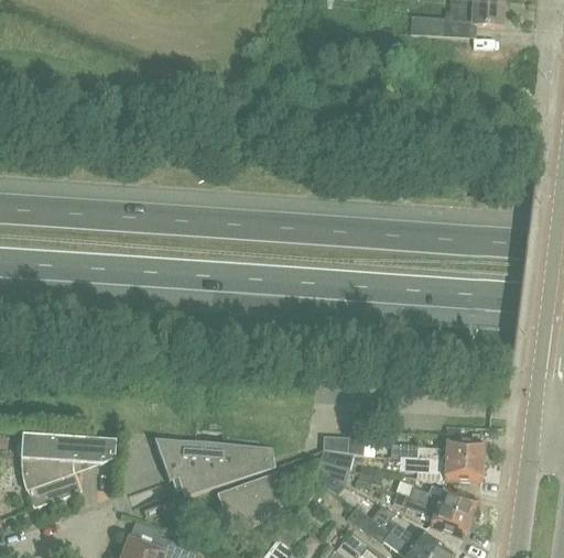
[(505,25),(506,0),(452,0),(451,10),(446,10),(446,17),(412,14),(411,33),(474,36),(474,23),(505,25)]
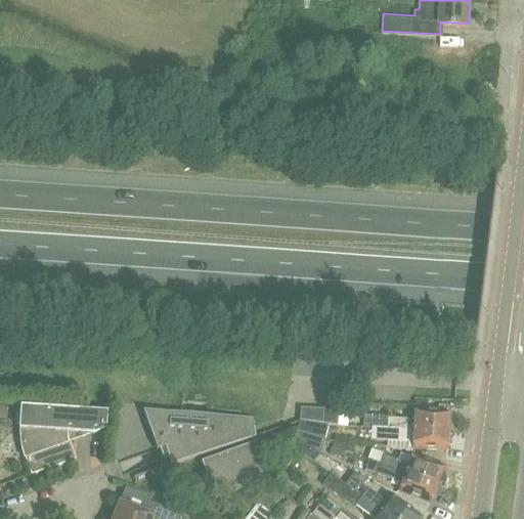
[(321,422),(328,423),(337,425),(338,398),(323,397),(321,422)]
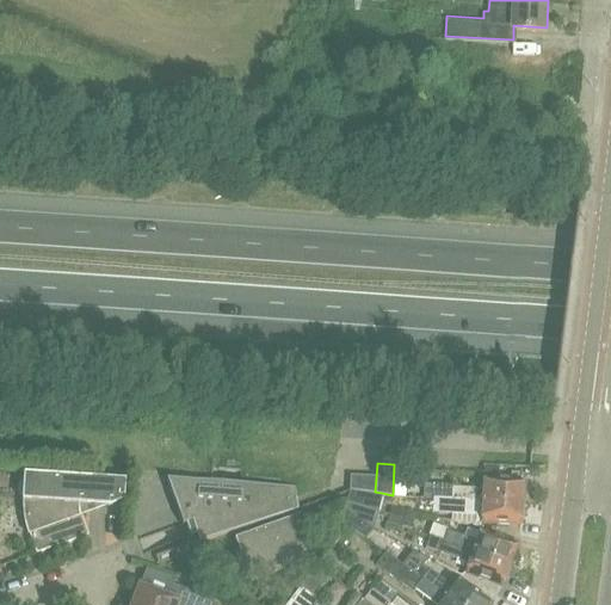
[(88,531),(81,511),(79,512),(78,500),(107,502),(123,498),(124,477),(28,470),(26,495),(29,497),(29,511),(28,511),(28,512),(26,512),(26,513),(28,514),(29,516),(34,528),(29,530),(36,550),(88,531)]
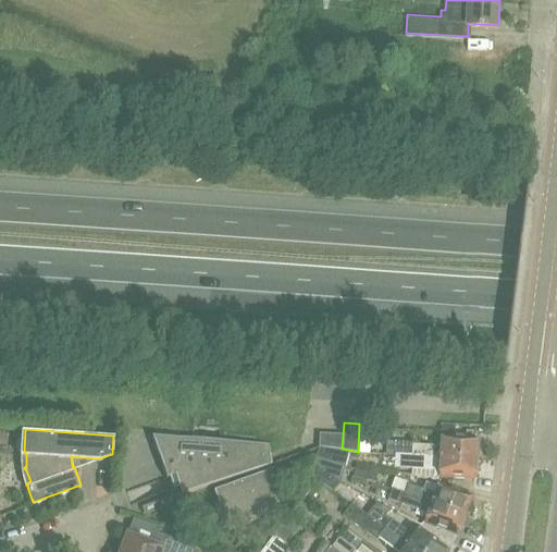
[(441,433),(442,430),(412,429),(411,453),(479,456),(479,444),(475,444),(477,436),(441,433)]
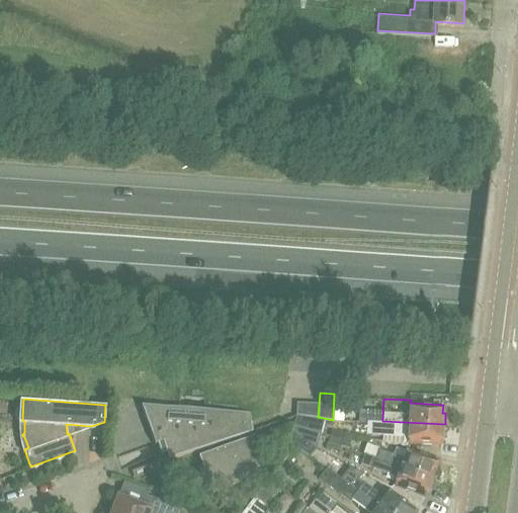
[(249,428),(247,420),(251,419),(249,410),(141,403),(154,441),(157,440),(161,451),(171,447),(173,453),(168,455),(169,456),(253,428),(253,426),(249,428)]
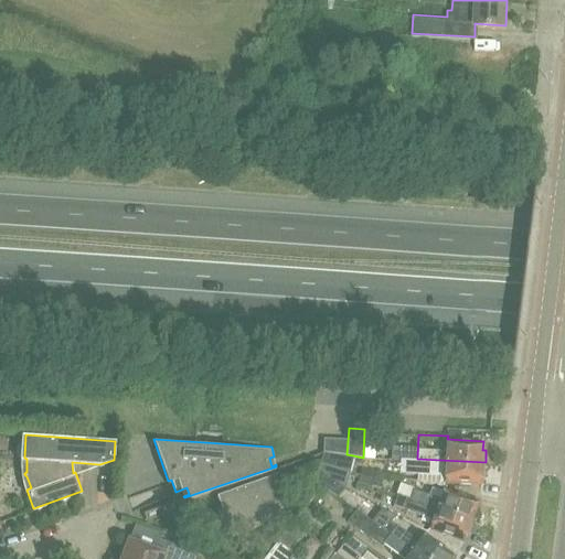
[(344,453),(323,449),(320,460),(341,466),(344,453)]
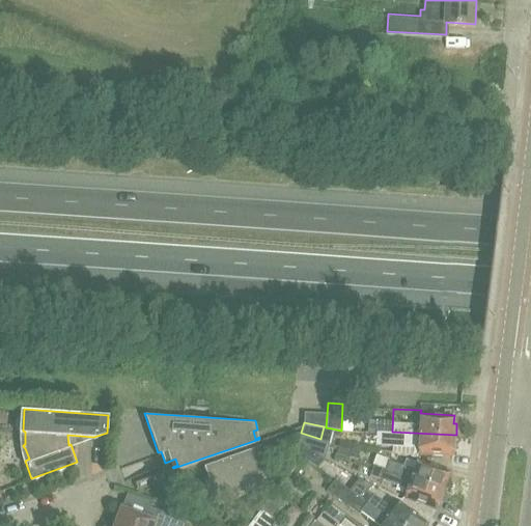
[(381,444),(391,444),(391,441),(418,442),(418,450),(452,452),(452,444),(455,444),(456,435),(392,432),(387,432),(376,431),(376,438),(376,439),(376,440),(376,441),(379,442),(380,443),(381,444)]
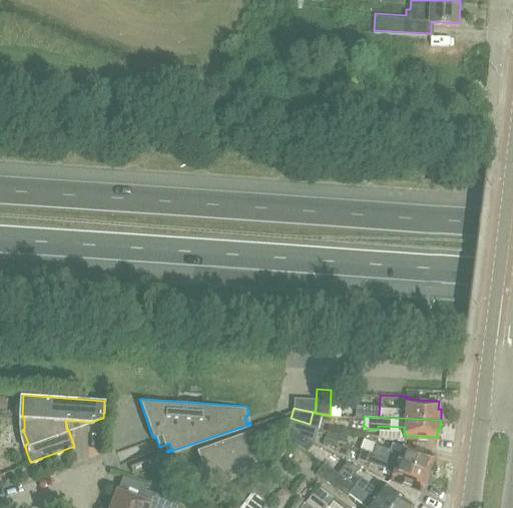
[(310,424),(291,418),(288,430),(296,436),(299,432),(313,441),(318,427),(310,424)]
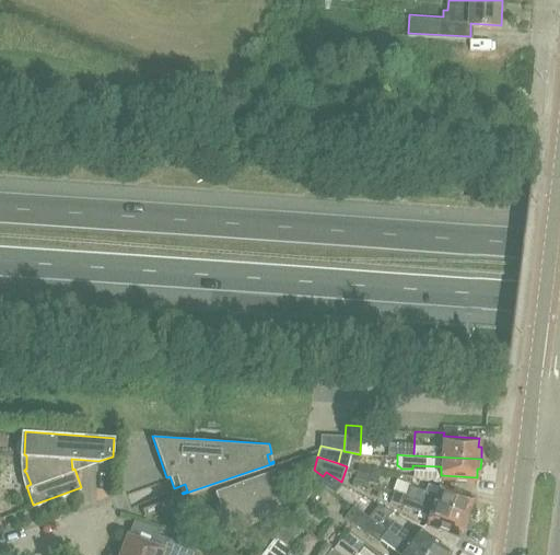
[(372,465),(360,462),(357,476),(369,478),(372,465)]
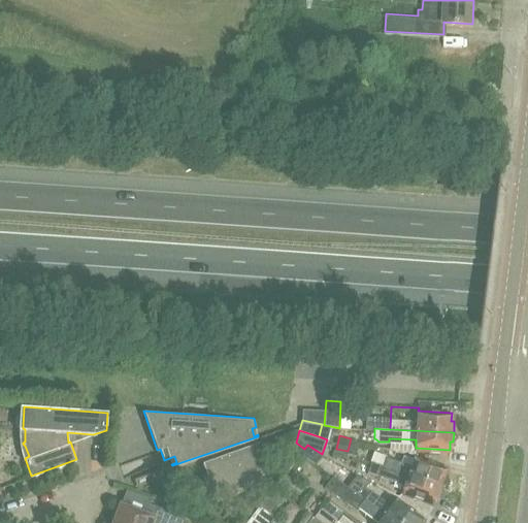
[(217,500),(227,496),(266,482),(258,440),(202,462),(202,463),(207,461),(221,497),(216,499),(217,500)]
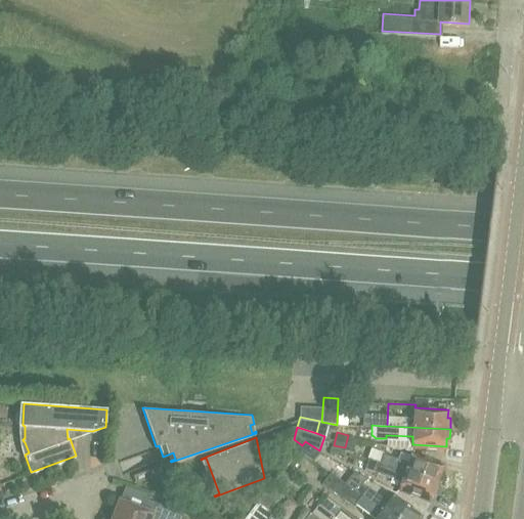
[(294,439),(292,442),(313,459),(319,450),(305,441),(302,445),(294,439)]
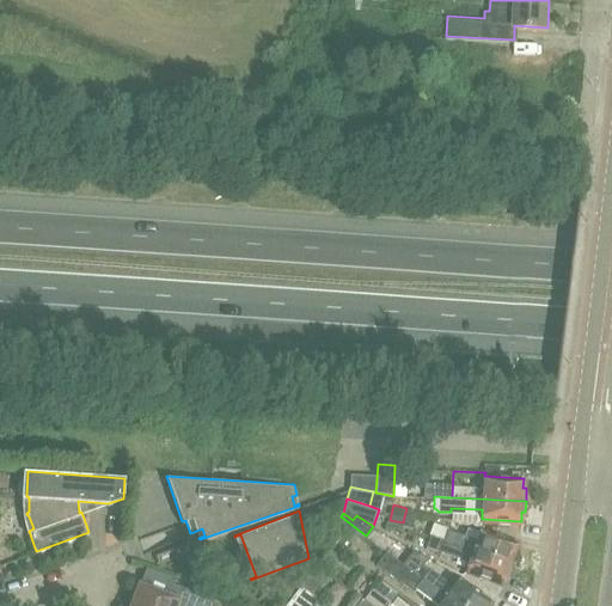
[(464,534),(447,528),(444,538),(513,564),(518,552),(515,552),(519,544),(481,530),(467,526),(464,534)]
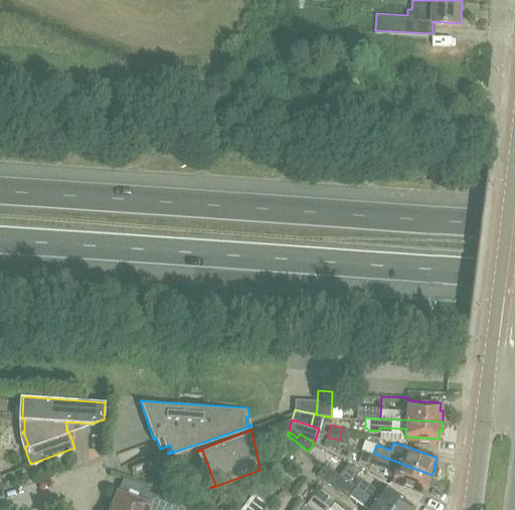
[(373,453),(370,462),(395,472),(392,479),(423,491),(426,483),(428,484),(432,475),(373,453)]
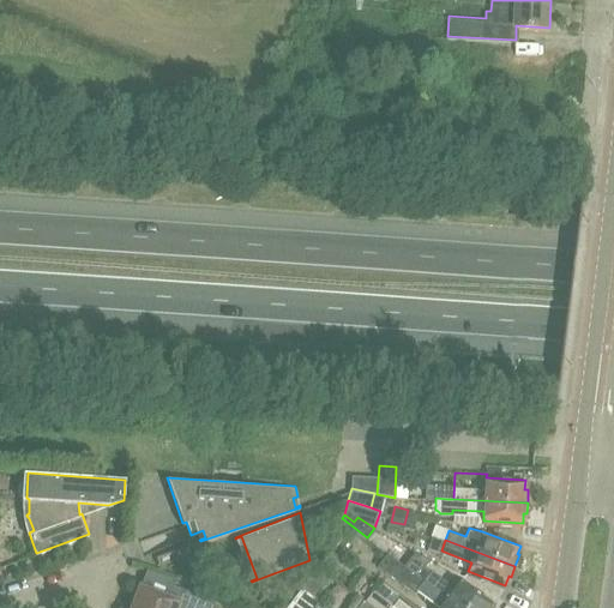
[(463,607),(404,563),(387,551),(377,564),(402,582),(403,582),(415,591),(416,588),(441,606),(439,607),(463,607)]
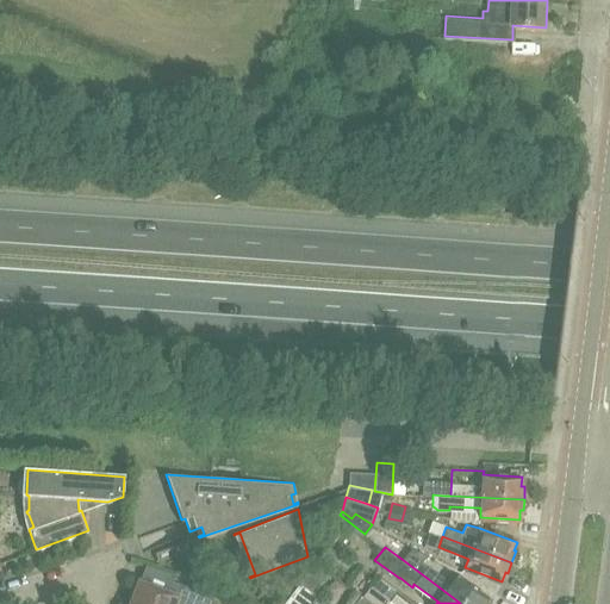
[(410,548),(402,559),(460,603),(486,603),(490,599),(459,576),(453,583),(428,565),(425,567),(421,564),(423,559),(410,548)]
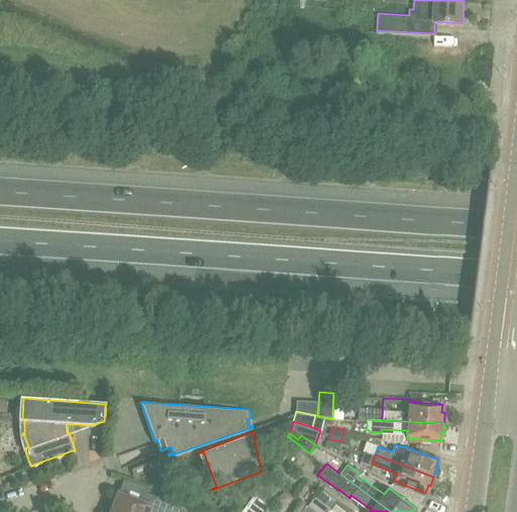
[(267,475),(253,493),(266,502),(277,486),(278,487),(280,484),(267,475)]
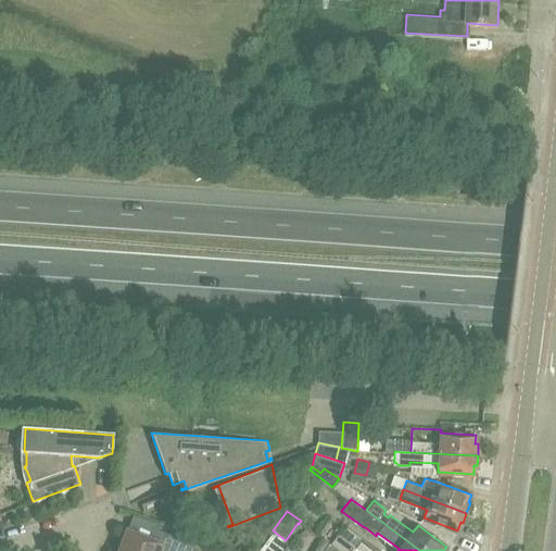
[(126,530),(117,550),(191,550),(196,543),(156,528),(152,540),(126,530)]
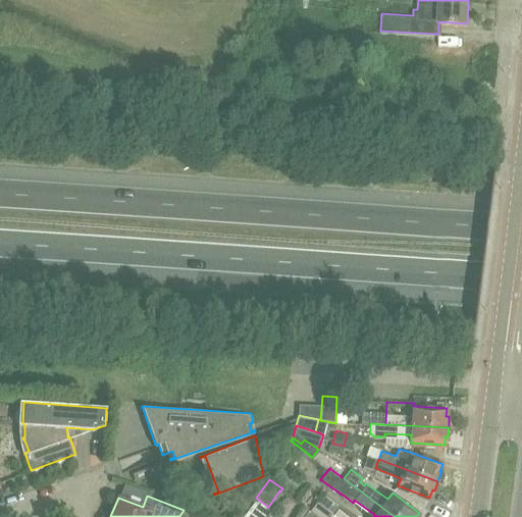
[(256,498),(243,516),(244,516),(265,516),(267,515),(266,515),(268,513),(266,512),(269,508),(268,507),(256,498)]
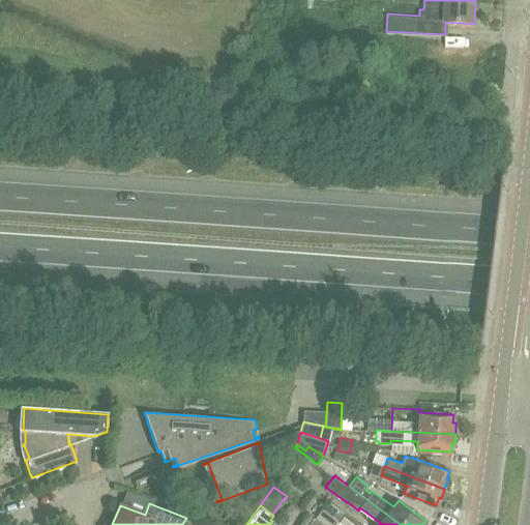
[(339,520),(335,519),(322,508),(315,518),(324,524),(341,524),(337,522),(339,520)]
